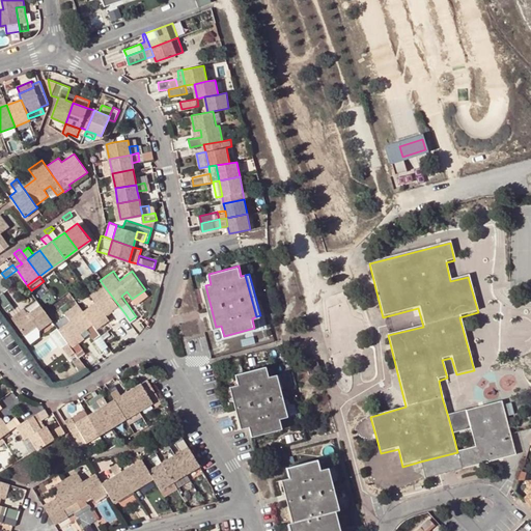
[(83,309),(96,328),(109,318),(105,313),(111,309),(118,319),(126,314),(103,284),(90,294),(95,301),(83,309)]
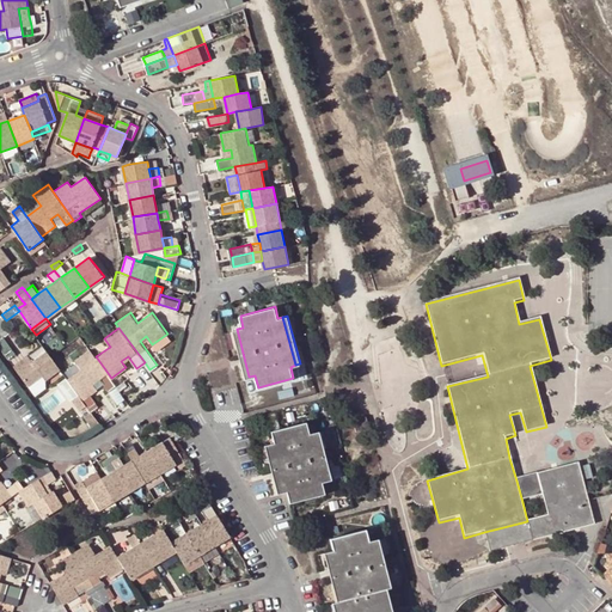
[(249,377),(237,329),(233,330),(245,378),(249,377)]
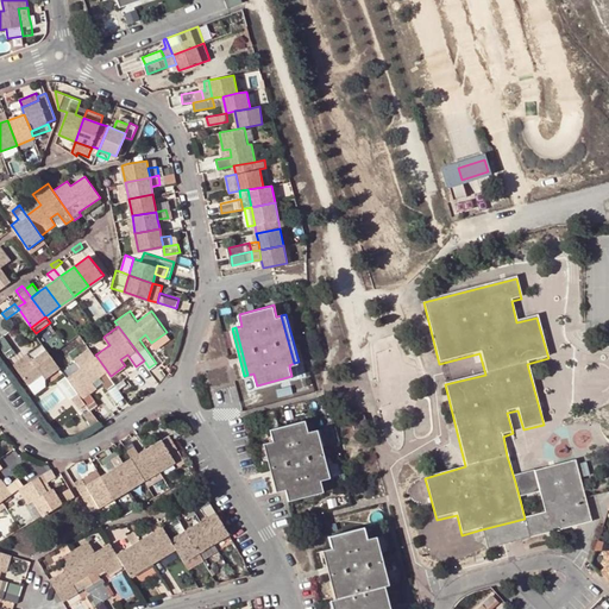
[(155,347),(170,337),(167,332),(151,343),(155,347)]
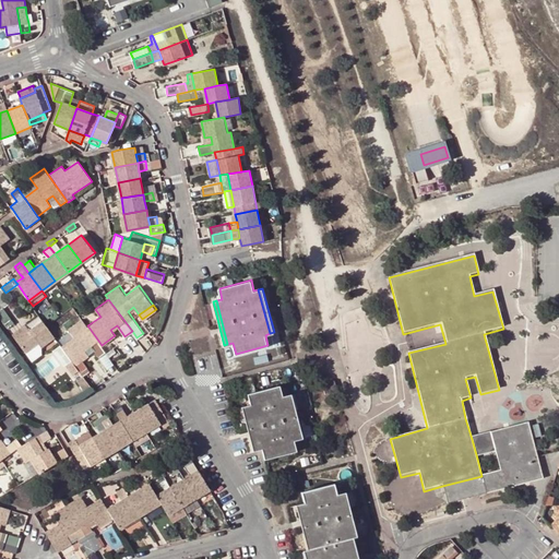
[(14,322),(3,307),(0,309),(0,317),(8,326),(14,322)]
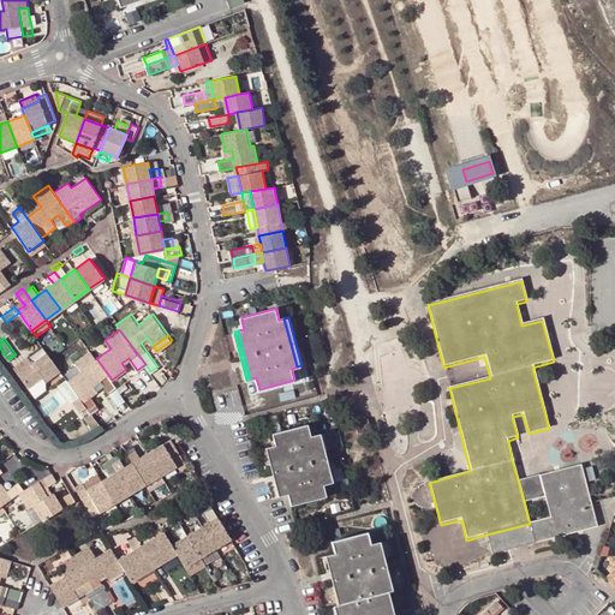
[(33,363),(47,352),(43,346),(29,357),(33,363)]
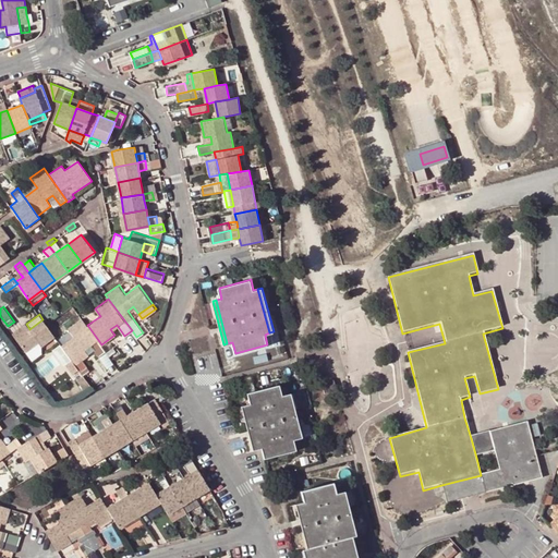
[(77,366),(84,374),(89,370),(82,359),(88,353),(85,349),(91,344),(95,349),(99,355),(106,350),(101,344),(87,325),(82,318),(69,328),(70,330),(74,336),(62,344),(73,360),(77,366)]
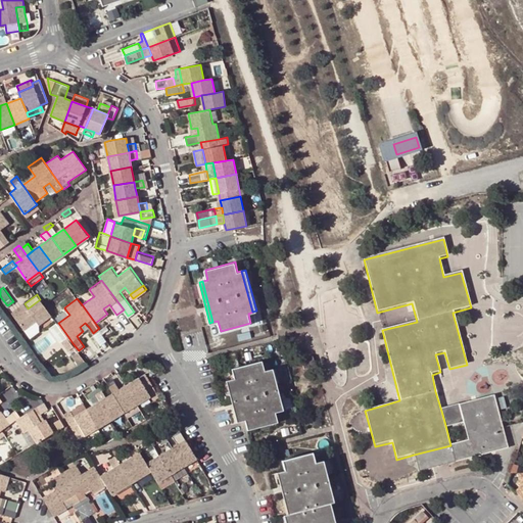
[(28,308),(25,303),(12,313),(26,331),(38,323),(39,324),(52,315),(40,299),(28,308)]
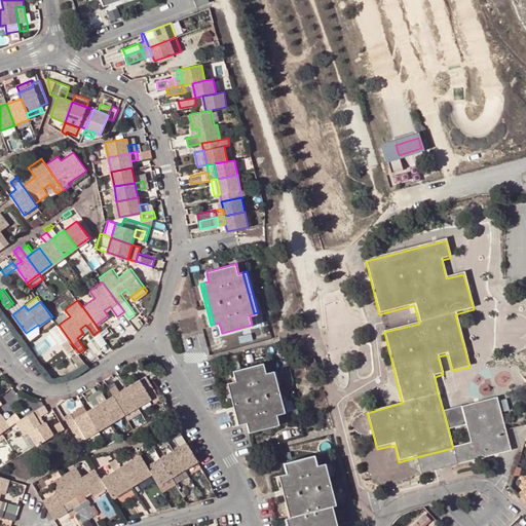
[(54,320),(59,325),(70,316),(66,311),(54,320)]
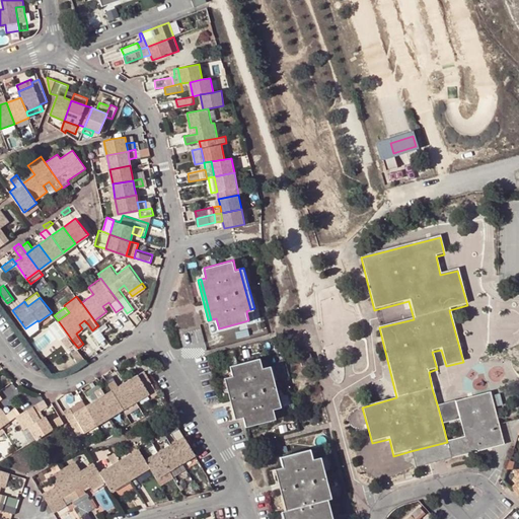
[(88,324),(84,320),(79,324),(82,328),(88,324)]
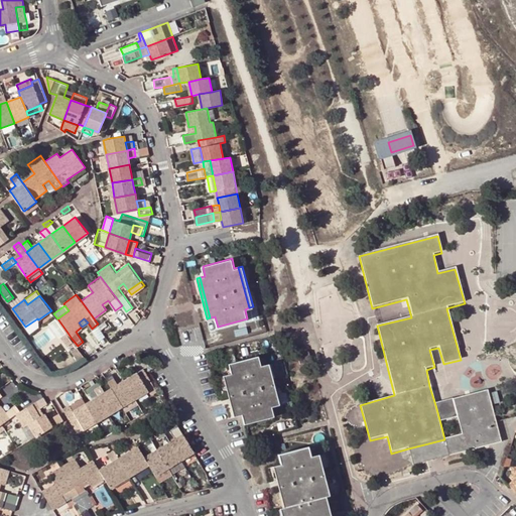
[(104,320),(98,325),(100,329),(107,324),(104,320)]
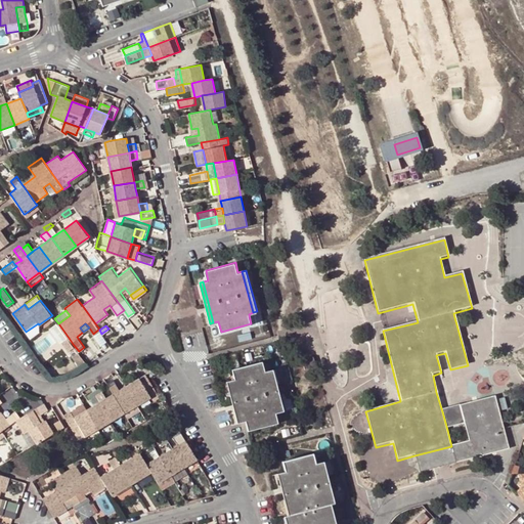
[(73,344),(69,338),(63,341),(68,347),(73,344)]
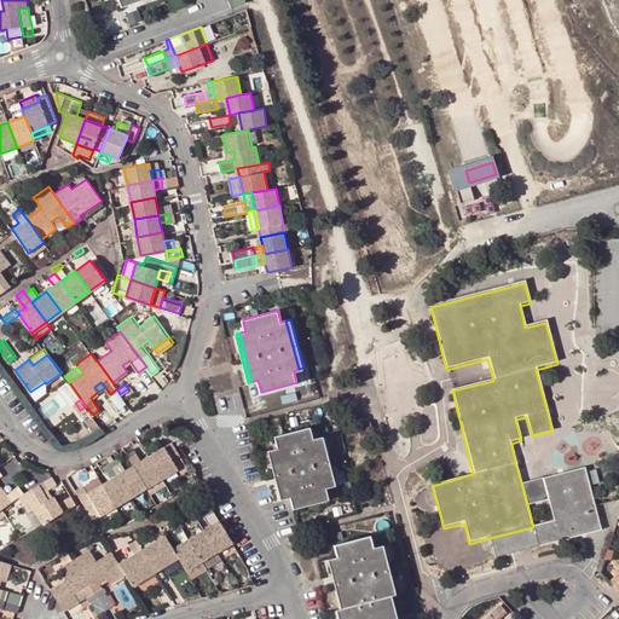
[(100,426),(93,415),(86,420),(93,431),(100,426)]
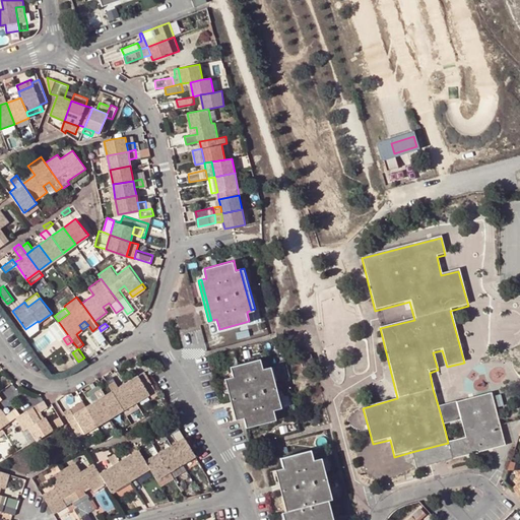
[(311,355),(301,359),(303,368),(314,365),(311,355)]
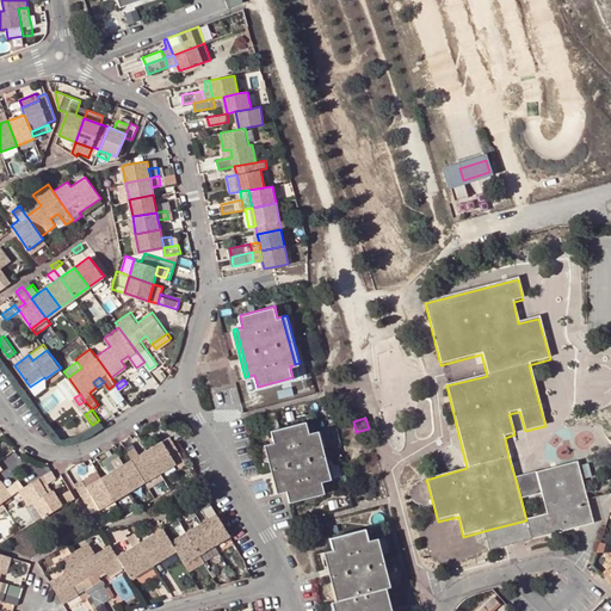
[(322,480),(328,479),(315,431),(310,432),(307,420),(272,430),(276,440),(270,442),(283,489),(288,489),(290,500),(326,492),(322,480)]
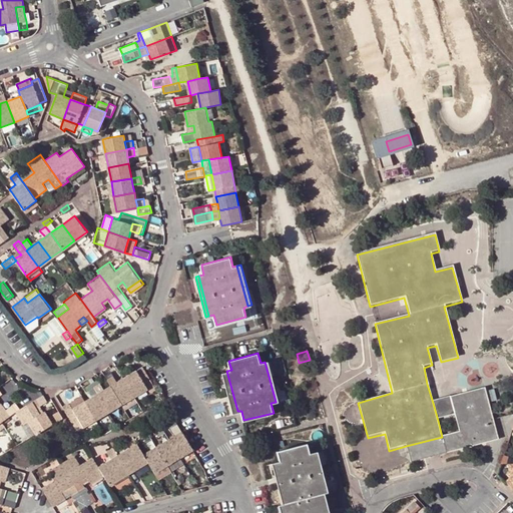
[(265,362),(276,402),(279,401),(269,361),(265,362)]
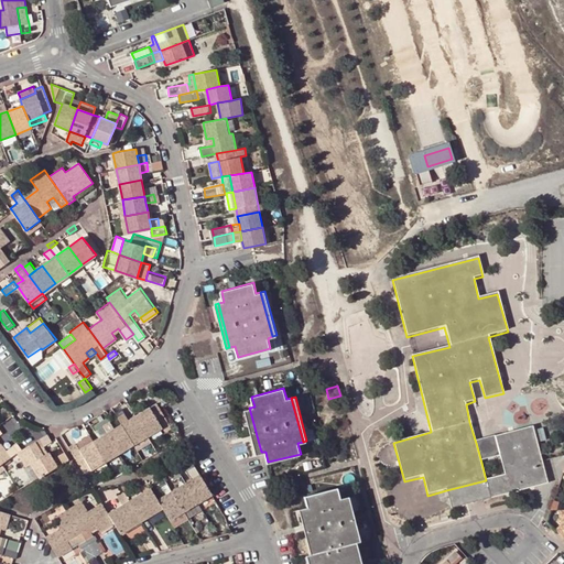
[(169,420),(159,403),(137,416),(149,436),(163,427),(161,424),(169,420)]
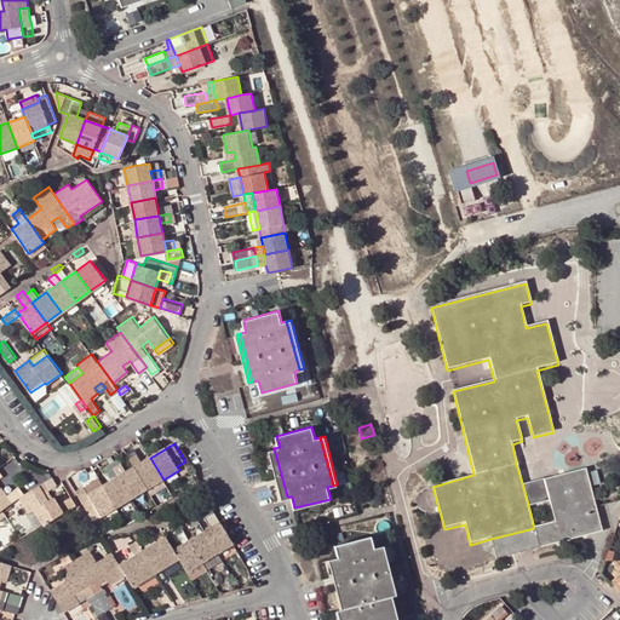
[(270,449),(282,498),(287,497),(274,448),(270,449)]
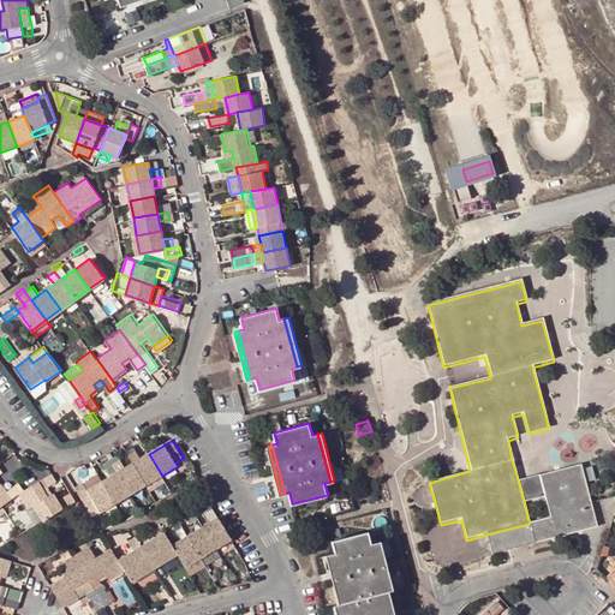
[(137,449),(129,454),(133,463),(142,458),(137,449)]
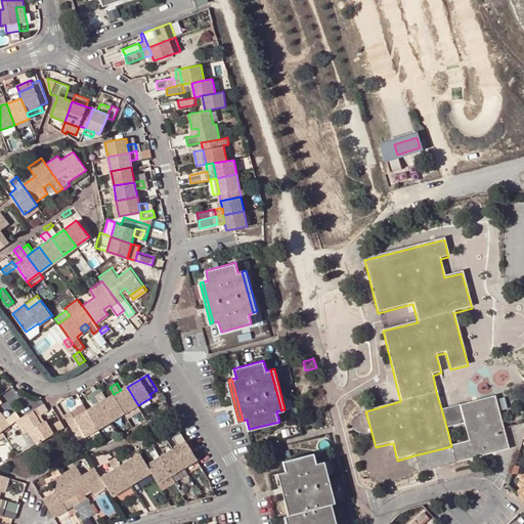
[(138,405),(127,387),(121,390),(114,394),(125,412),(138,405)]
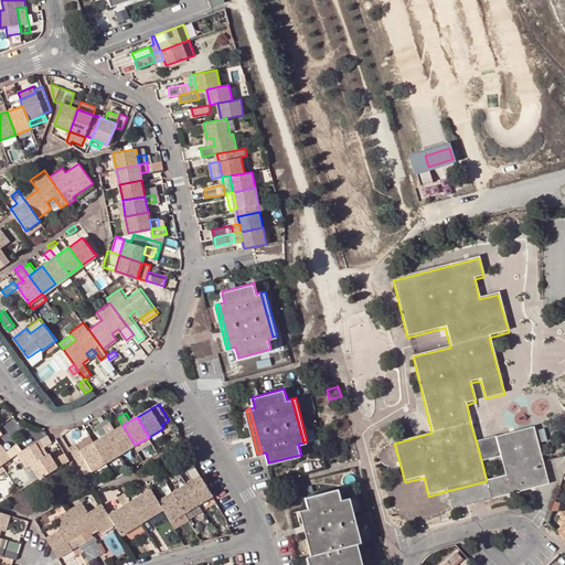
[(104,426),(102,422),(94,425),(97,430),(104,426)]
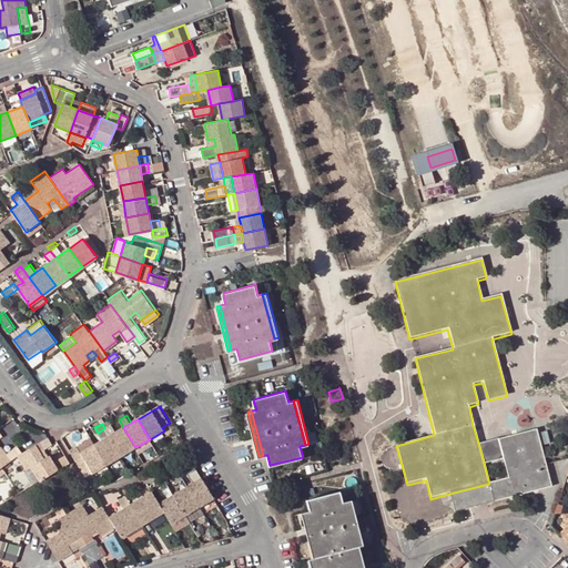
[(109,435),(115,432),(111,424),(104,428),(109,435)]
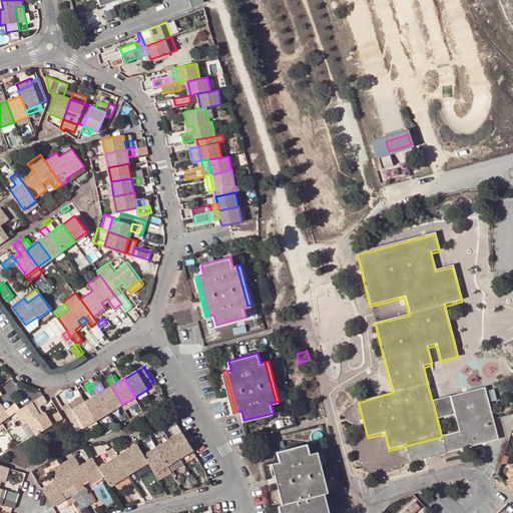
[(98,393),(109,412),(122,404),(111,386),(104,390),(98,393)]
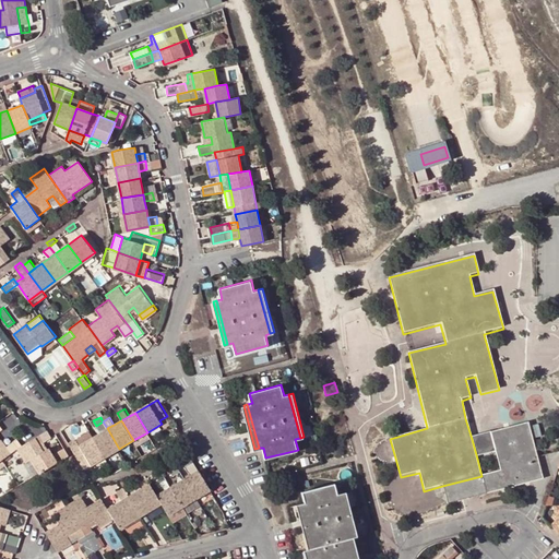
[(527,424),(489,435),(495,453),(500,472),(482,476),(486,495),(543,480),(537,456),(533,439),(542,437),(538,425),(528,427),(527,424)]
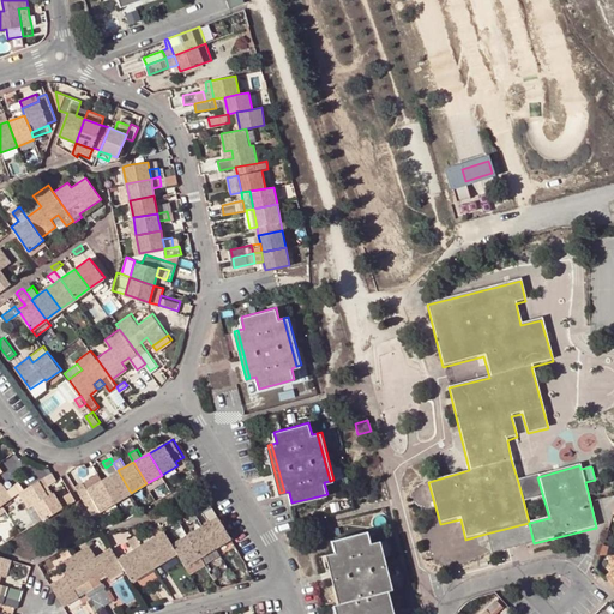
[(0,505),(19,492),(24,488),(18,481),(7,489),(1,482),(0,482),(0,473),(4,471),(0,467),(0,505)]
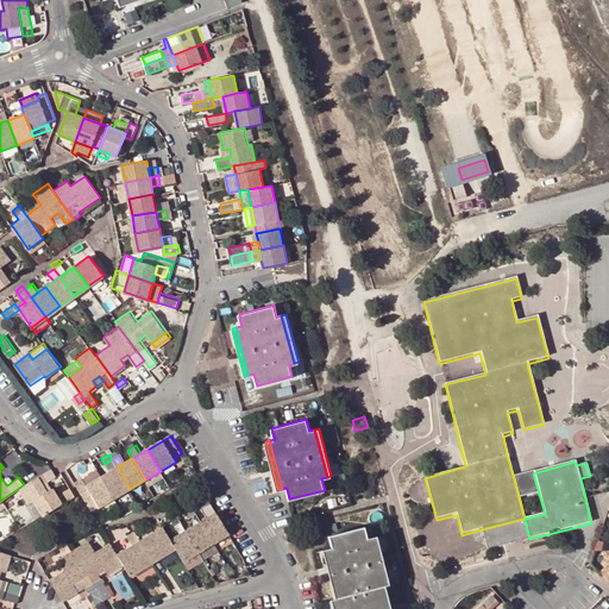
[(130,489),(117,466),(101,476),(114,497),(130,489)]
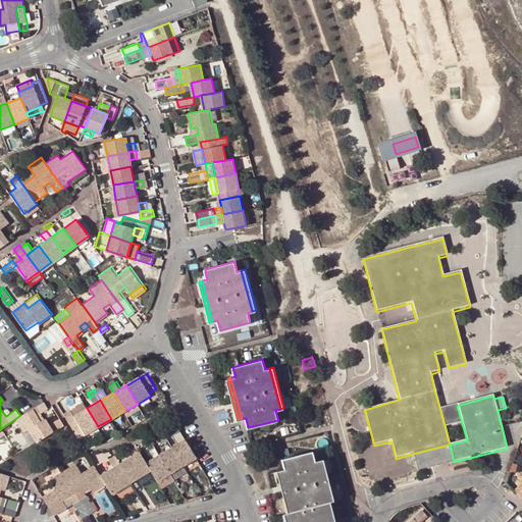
[(38,440),(65,424),(60,417),(50,423),(47,417),(41,420),(37,414),(49,407),(45,401),(20,415),(16,418),(24,430),(30,427),(38,440)]
